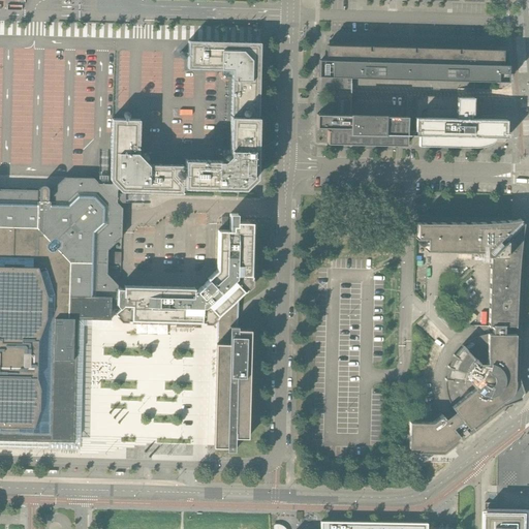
[(49,24),(49,36),(70,37),(71,25),(49,24)]
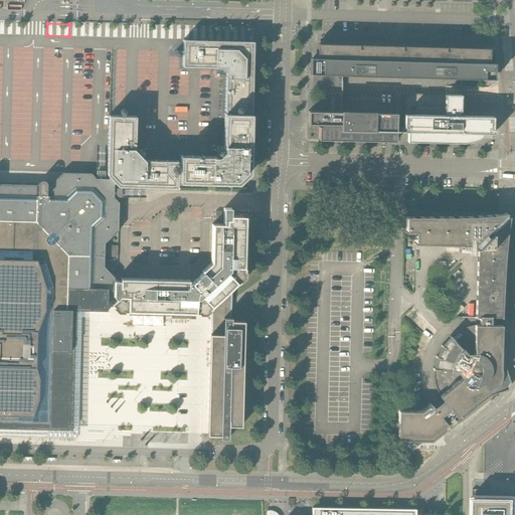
[(110,35),(111,24),(100,24),(100,35),(110,35)]
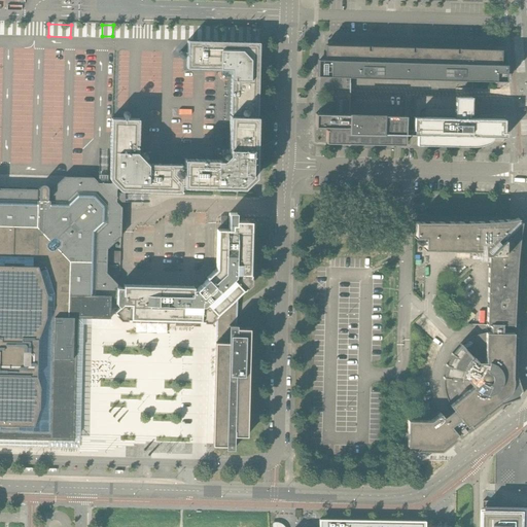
[(117,37),(130,37),(130,27),(117,27),(117,37)]
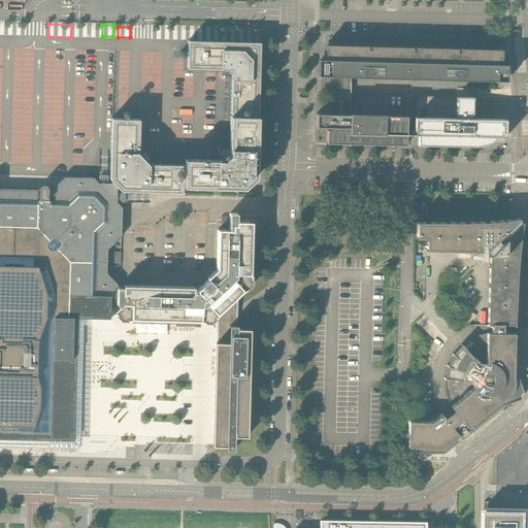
[(231,114),(232,114),(257,116),(258,116),(260,51),(255,51),(252,48),(252,42),(188,41),(187,69),(223,69),(223,75),(226,79),(231,79),(231,114)]
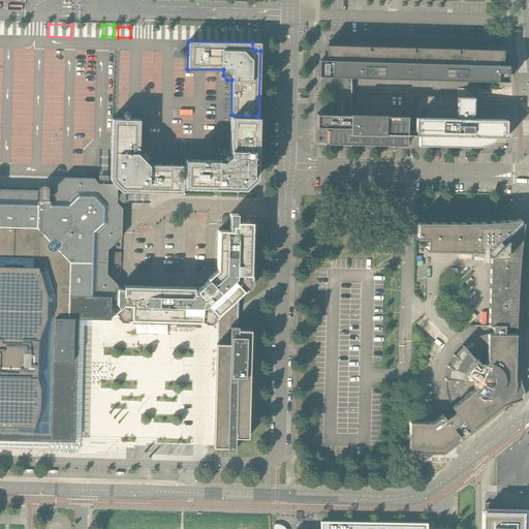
[(508,65),(499,65),(499,63),(503,63),(503,50),(327,44),(325,58),(330,58),(330,60),(318,59),(318,76),(508,82),(508,65)]
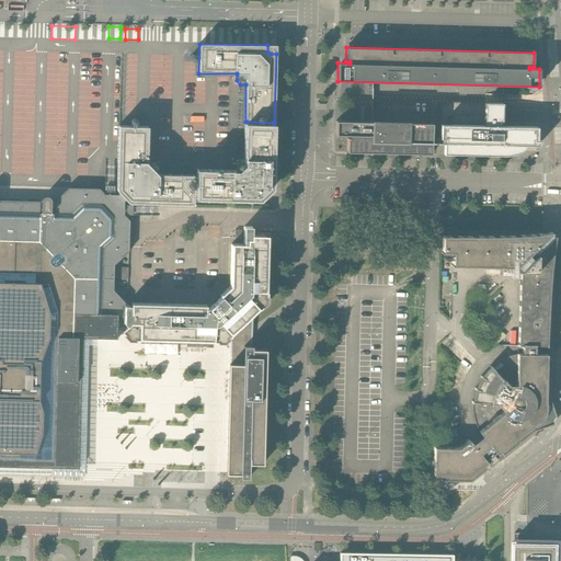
[(441,139),(444,139),(444,155),(501,157),(505,157),(507,157),(511,156),(515,155),(517,155),(519,153),(521,152),(523,151),(523,150),(524,150),(524,149),(525,148),(525,147),(525,146),(537,147),(537,127),(502,126),(502,104),(442,103),(441,125),(441,139)]
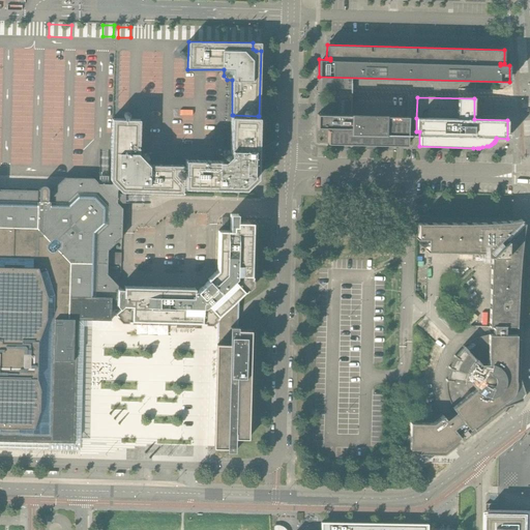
[(183,167),(183,186),(185,187),(185,188),(245,189),(258,178),(259,118),(258,118),(258,116),(233,115),(233,117),(231,117),(231,151),(225,151),(221,155),(219,162),(185,160),(185,167),(183,167)]
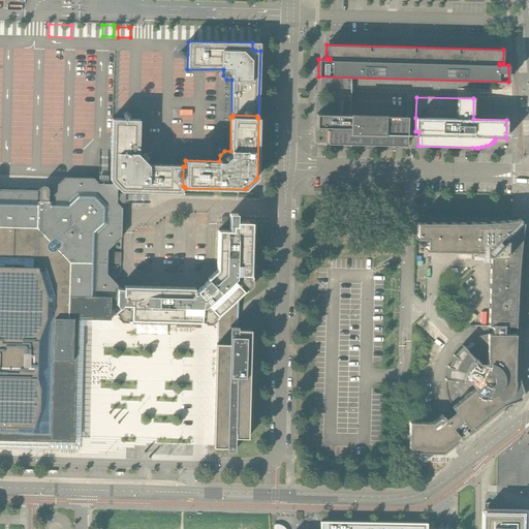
[(406,146),(407,131),(407,117),(317,115),(316,128),(328,128),(328,144),(406,146)]
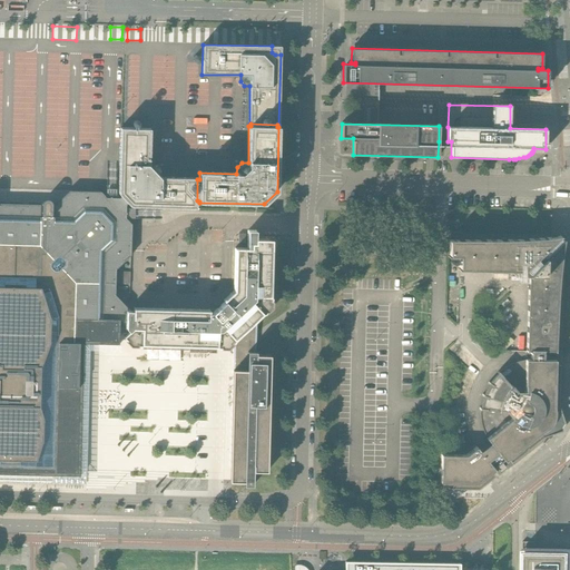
[(197,200),(197,179),(197,178),(160,177),(159,176),(161,175),(161,169),(158,166),(153,165),(150,167),(149,166),(150,129),(120,128),(118,194),(121,197),(130,205),(130,207),(196,208),(197,200)]
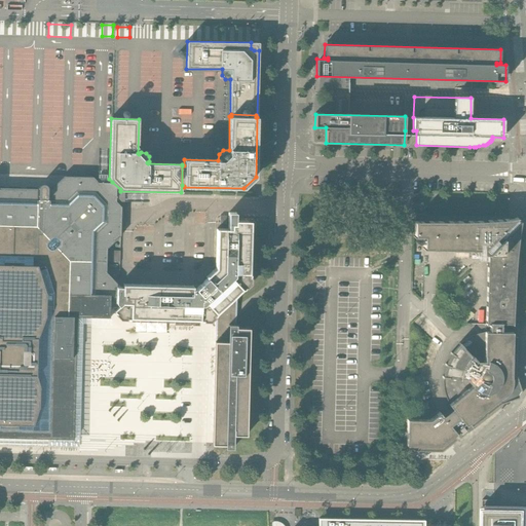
[(0,427),(21,428),(21,425),(34,425),(39,408),(39,406),(40,405),(45,407),(51,384),(48,383),(45,371),(45,348),(59,332),(69,332),(69,346),(77,346),(91,333),(114,311),(117,314),(116,315),(121,321),(127,321),(127,318),(127,317),(118,307),(119,306),(116,303),(117,303),(117,288),(117,284),(107,272),(108,250),(121,236),(121,216),(121,209),(122,208),(118,203),(119,202),(149,202),(149,193),(118,193),(118,190),(120,189),(112,182),(111,184),(107,183),(108,178),(99,178),(98,180),(97,181),(92,178),(64,177),(50,189),(48,189),(47,187),(46,185),(43,185),(41,185),(39,187),(38,189),(27,189),(0,187),(0,427)]
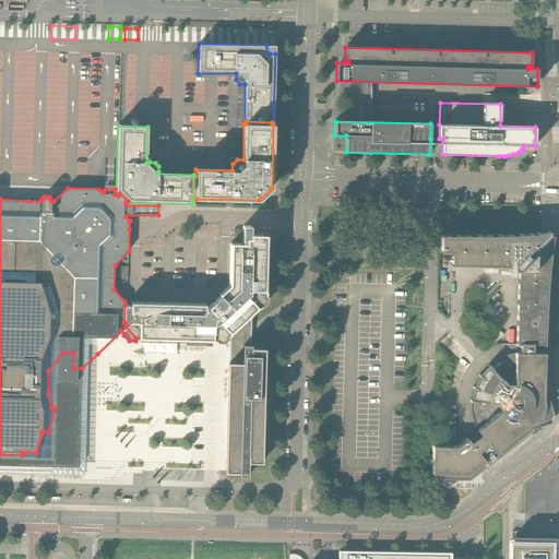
[(224,343),(229,339),(228,364),(226,471),(226,473),(241,474),(241,475),(239,475),(239,476),(248,477),(248,476),(247,476),(247,472),(247,462),(249,463),(262,463),(265,349),(250,348),(250,346),(251,346),(251,345),(245,345),(245,321),(247,319),(261,306),(260,306),(265,300),(265,295),(266,295),(268,241),(266,241),(266,236),(251,235),(251,230),(251,226),(244,226),(242,244),(230,244),(229,285),(226,288),(219,295),(221,296),(209,308),(205,308),(205,304),(131,302),(131,306),(125,306),(125,322),(123,322),(127,325),(126,326),(135,337),(135,339),(175,340),(213,341),(213,342),(217,342),(217,343),(222,343),(224,343)]
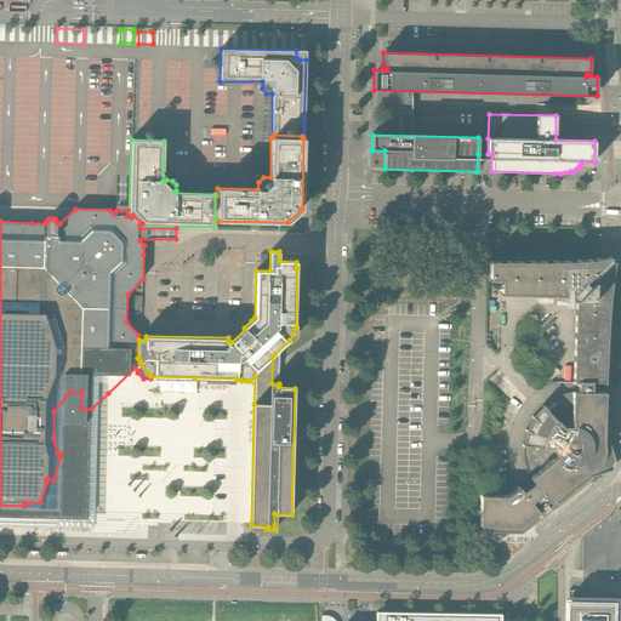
[(605,385),(607,372),(608,315),(614,277),(615,262),(611,258),(563,263),(489,262),(489,263),(490,263),(489,279),(488,279),(488,280),(501,280),(501,294),(500,294),(499,294),(571,296),(575,300),(574,383),(575,383),(575,382),(579,383),(592,383),(605,383),(605,385)]
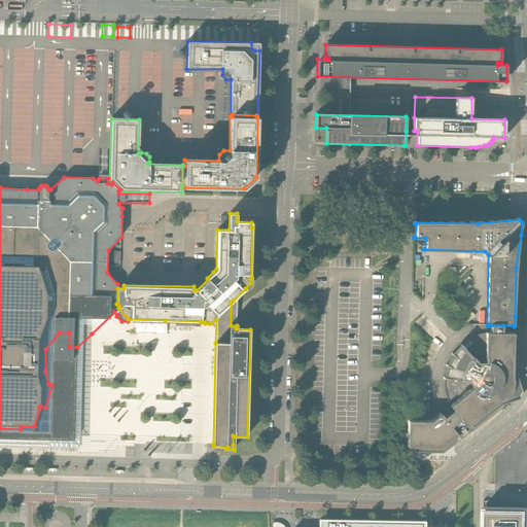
[(463,427),(466,426),(467,427),(470,425),(472,427),(501,405),(520,398),(523,392),(517,375),(518,338),(514,338),(514,334),(502,334),(502,325),(491,325),(491,332),(486,332),(486,334),(472,337),(461,345),(460,344),(459,345),(451,355),(446,364),(446,365),(444,377),(444,379),(445,393),(451,406),(450,406),(453,410),(444,418),(441,414),(430,421),(409,421),(408,447),(414,447),(414,451),(443,452),(457,441),(455,437),(458,435),(457,433),(459,431),(462,436),(467,432),(463,427)]
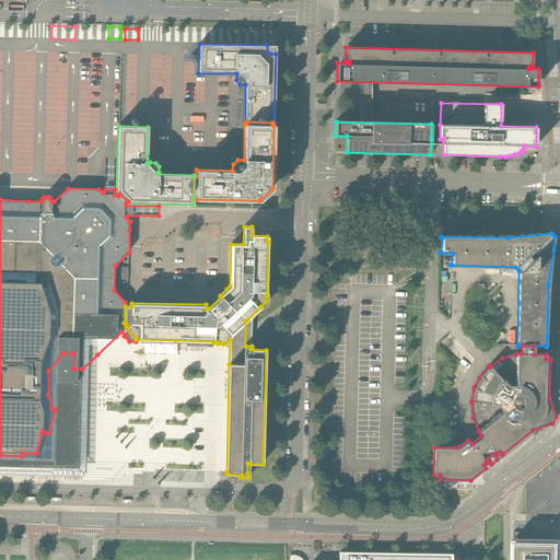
[(559,559),(559,544),(513,544),(512,559),(559,559)]
